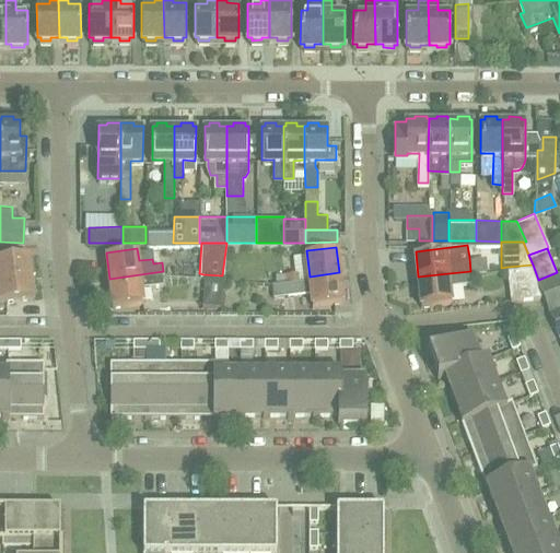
[(0,277),(32,274),(31,270),(35,270),(33,255),(30,256),(28,251),(0,255),(0,277)]
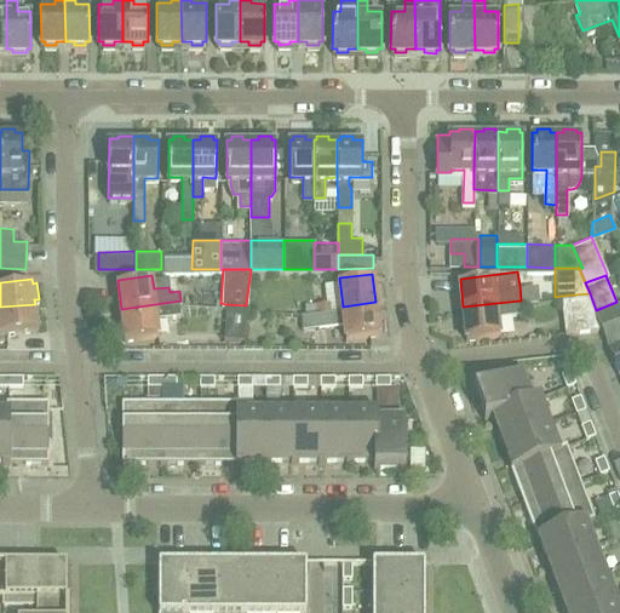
[(602,325),(596,310),(590,293),(562,296),(566,330),(601,325),(602,325)]
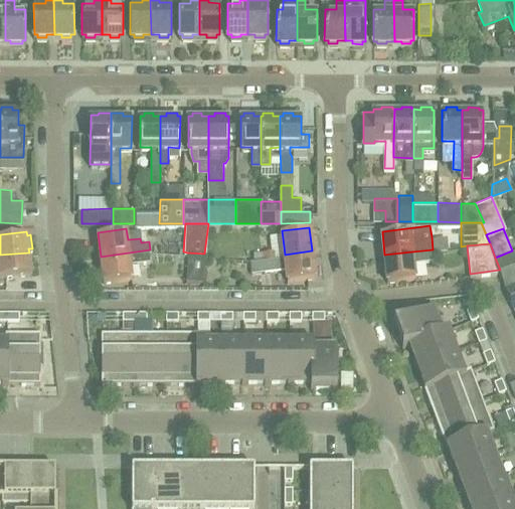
[(276,247),(264,249),(264,255),(265,257),(277,256),(276,247)]
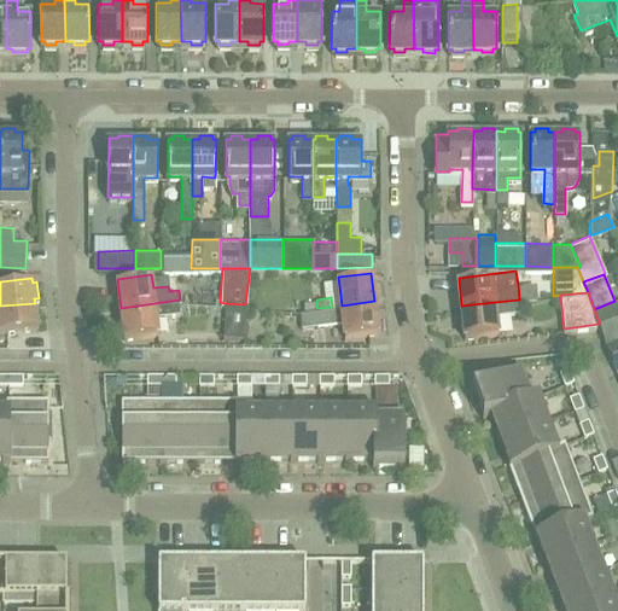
[(605,341),(617,336),(617,298),(614,301),(594,309),(600,324),(599,324),(605,341)]
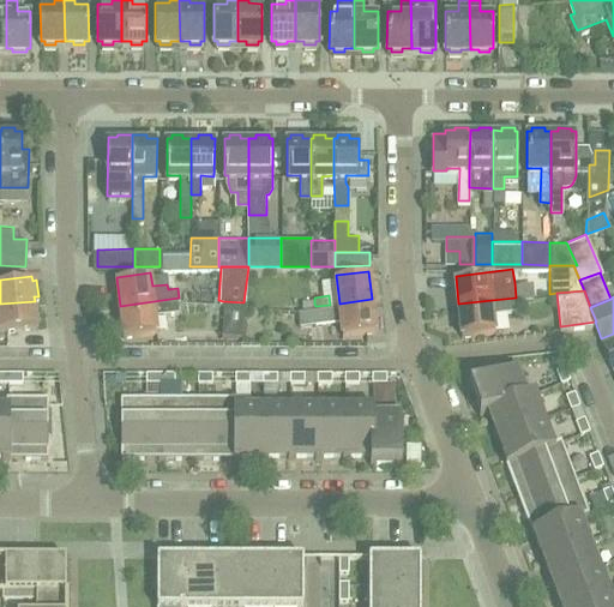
[(179,298),(120,306),(124,334),(157,329),(156,311),(180,308),(179,298)]
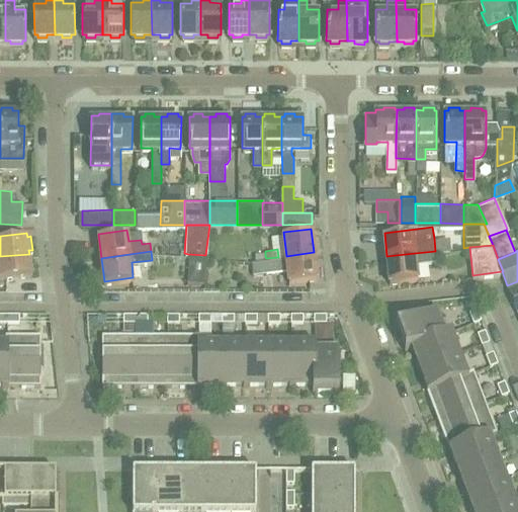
[(265,251),(255,252),(255,253),(256,260),(259,259),(266,258),(265,256),(265,251)]
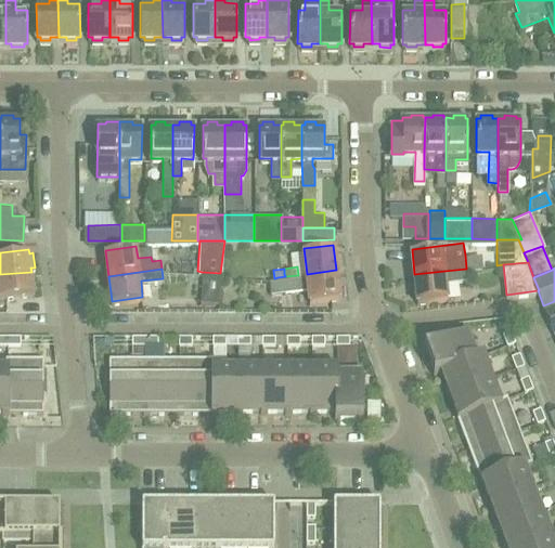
[(446,281),(454,278),(467,277),(466,269),(444,271),(414,274),(417,300),(448,297),(446,281)]
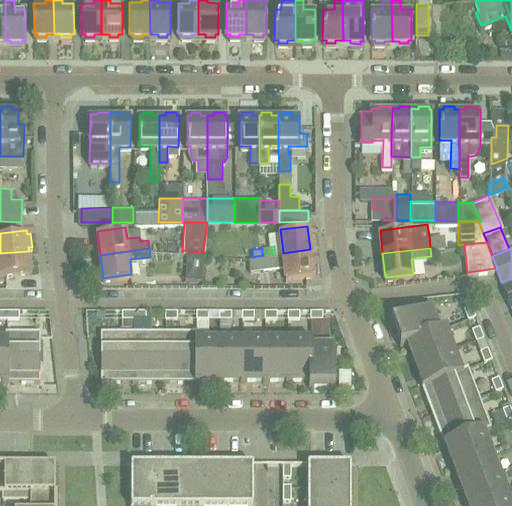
[(250,270),(284,265),(286,277),(313,273),(310,249),(283,253),(249,258),(250,270)]
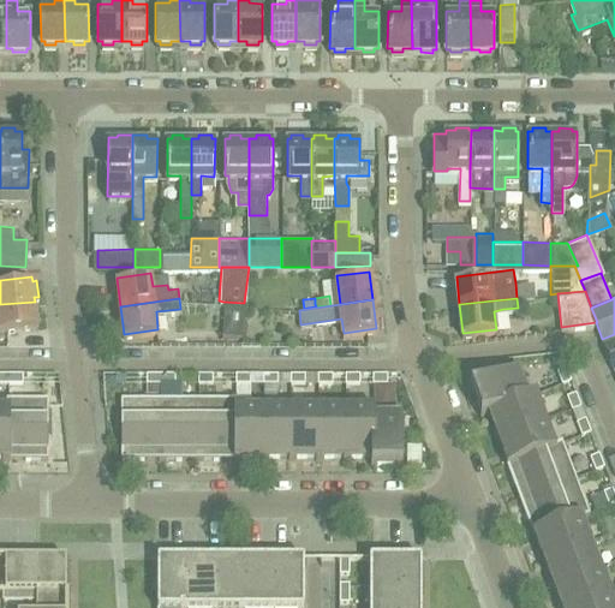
[(0,328),(37,325),(35,302),(0,304),(0,328)]
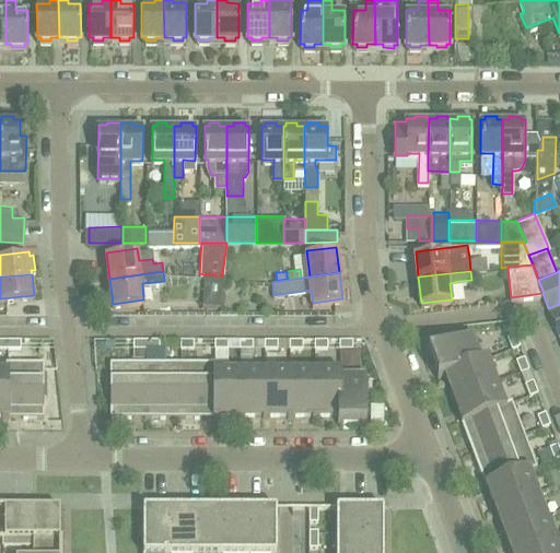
[(220,305),(222,275),(203,274),(201,304),(220,305)]
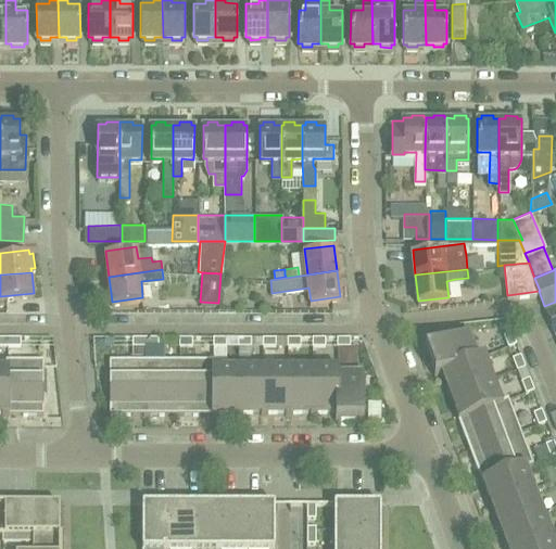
[(555,333),(555,332),(555,302),(544,306),(555,333)]
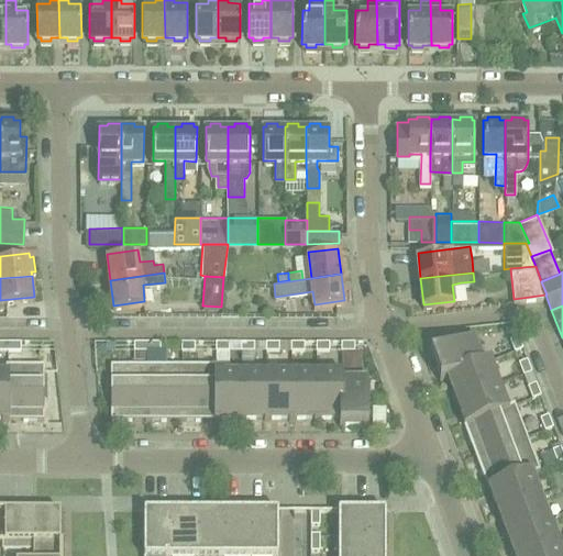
[(518,332),(509,335),(514,347),(522,344),(518,332)]
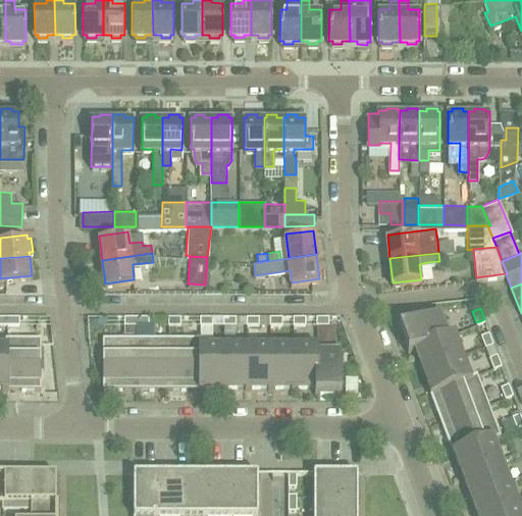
[(440,309),(399,325),(407,349),(455,330),(455,329),(449,331),(440,309)]
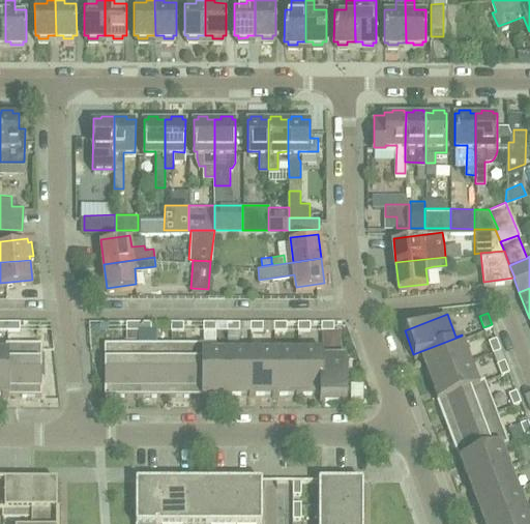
[(7,318),(7,327),(20,327),(20,318),(7,318)]
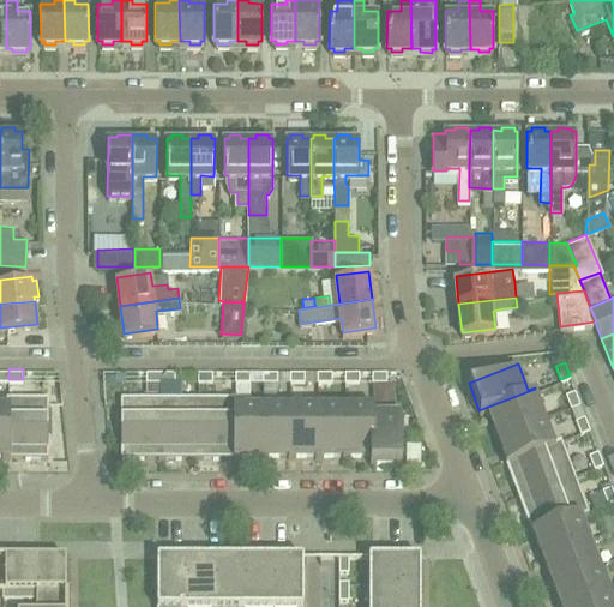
[(146,370),(146,379),(161,379),(161,368),(146,370)]
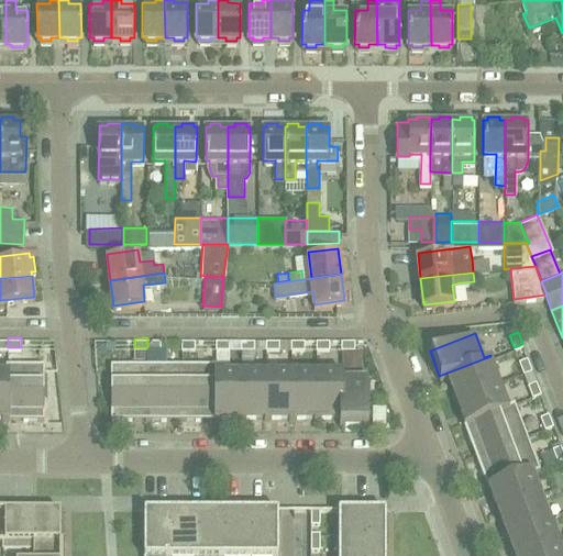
[(147,337),(147,347),(161,347),(161,337),(147,337)]
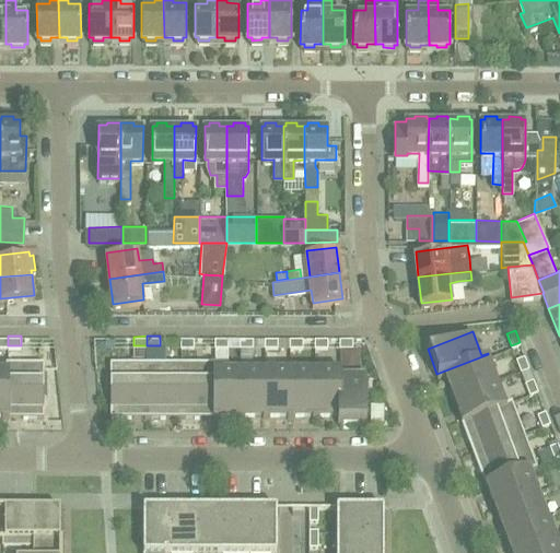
[(181,336),(181,345),(194,345),(194,336),(181,336)]
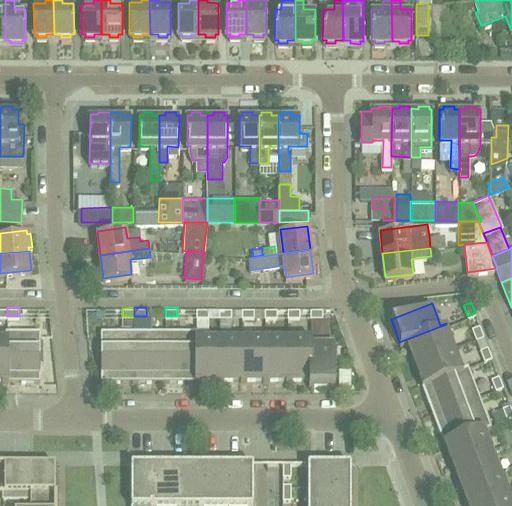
[(196,308),(196,316),(208,316),(208,308),(196,308)]
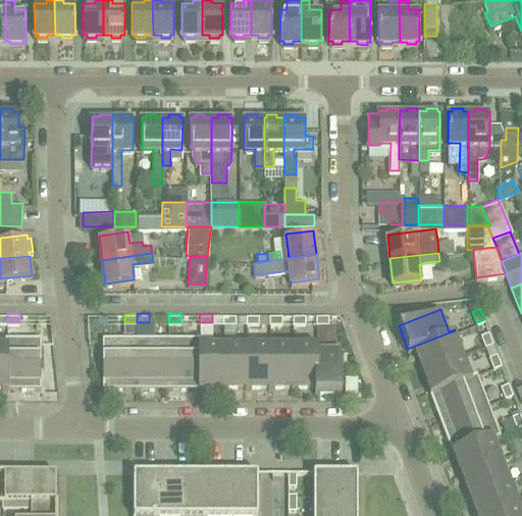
[(223,314),(223,322),(236,322),(236,314),(223,314)]
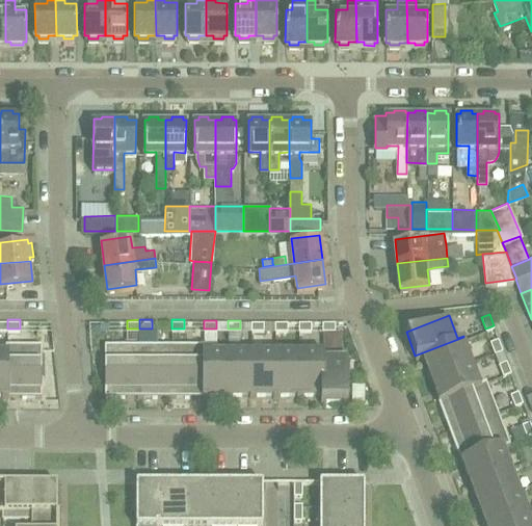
[(251,320),(251,329),(264,329),(264,320),(251,320)]
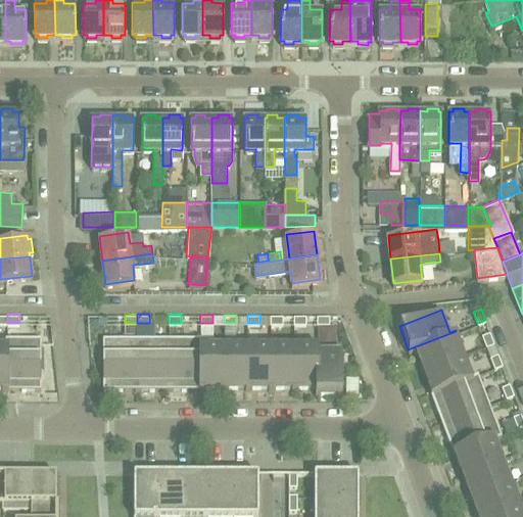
[(270,315),(270,323),(282,323),(282,315),(270,315)]
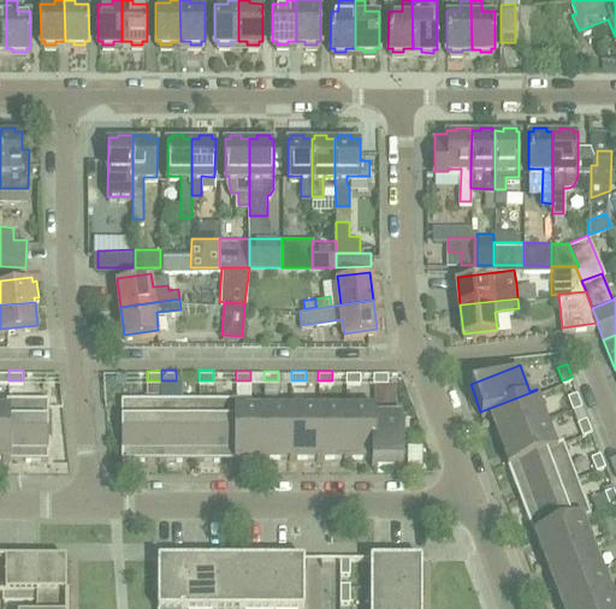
[(345,371),(345,380),(360,380),(360,371),(345,371)]
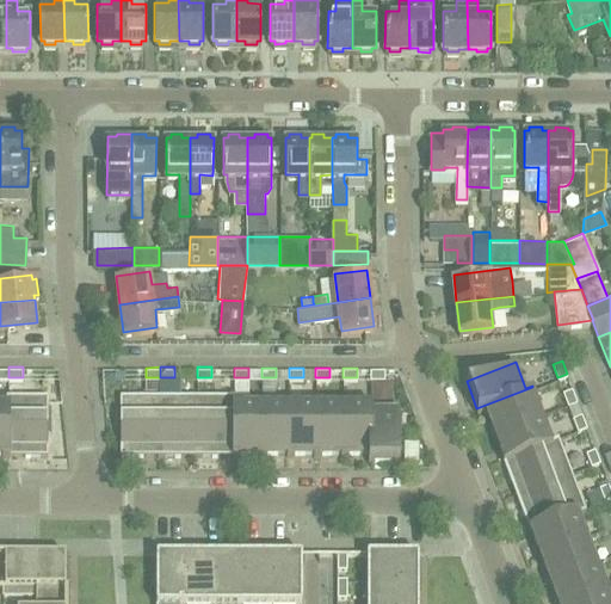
[(370,368),(370,377),(384,377),(384,368),(370,368)]
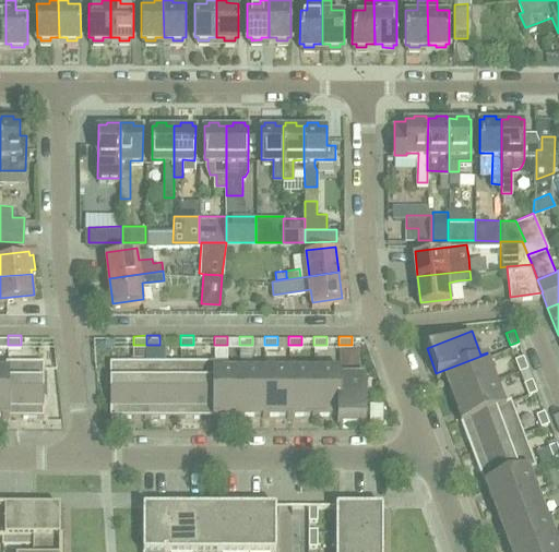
[(523,352),(514,356),(520,369),(527,366),(523,352)]
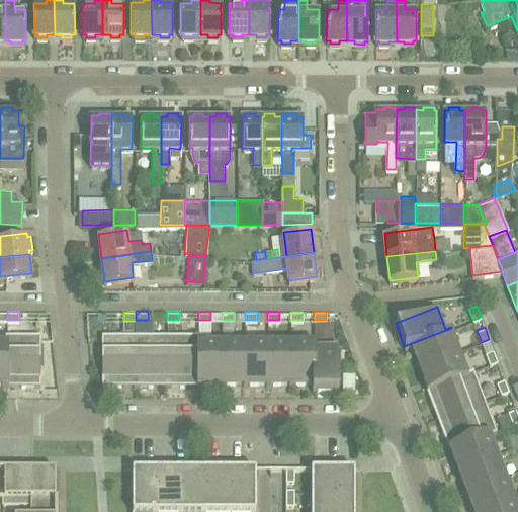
[(451,328),(404,346),(405,347),(410,345),(418,365),(459,350),(451,328)]
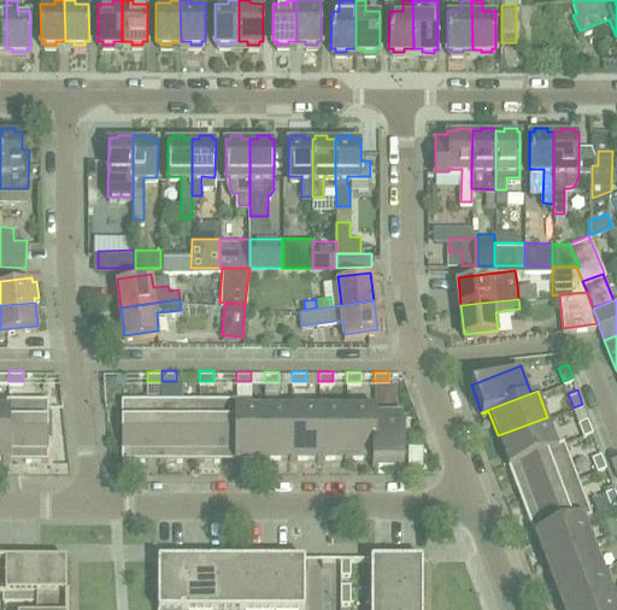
[(7,457),(48,457),(48,396),(9,396),(7,457)]
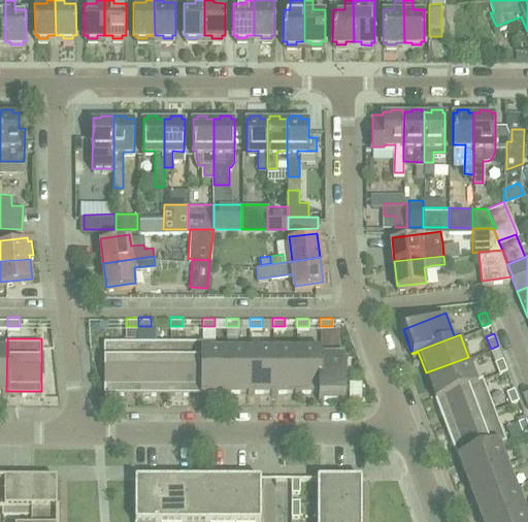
[(103,338),(103,391),(138,391),(138,338),(103,338)]
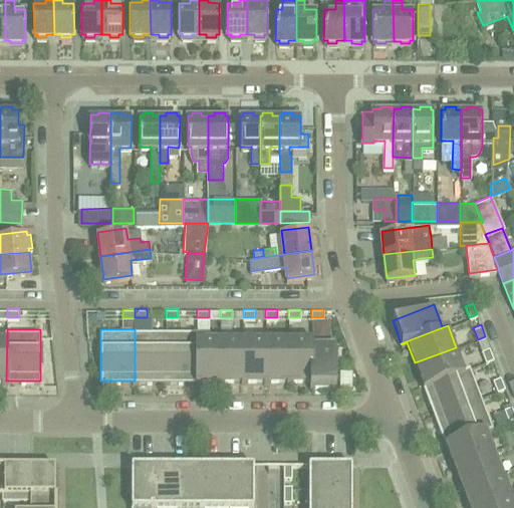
[(135,329),(135,381),(166,381),(166,329),(135,329)]
